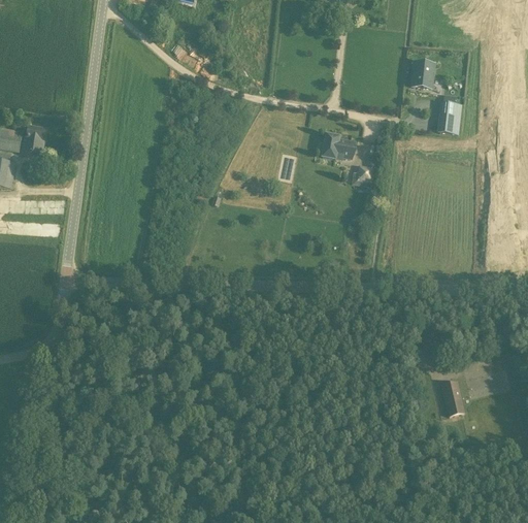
[(164,2),(160,1),(160,0),(150,0),(147,7),(145,12),(158,18),(164,2)]
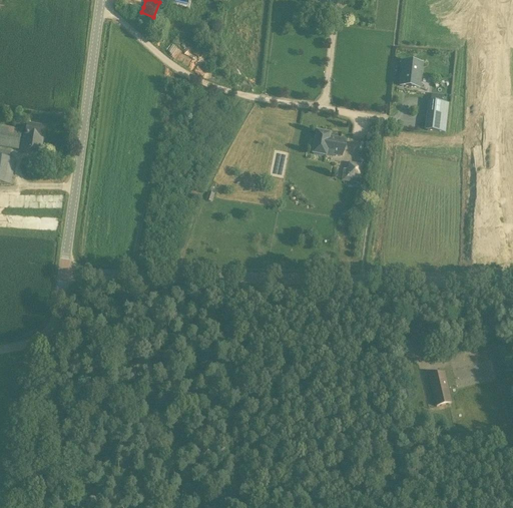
[(415,0),(415,1),(431,2),(431,7),(438,8),(439,0),(415,0)]
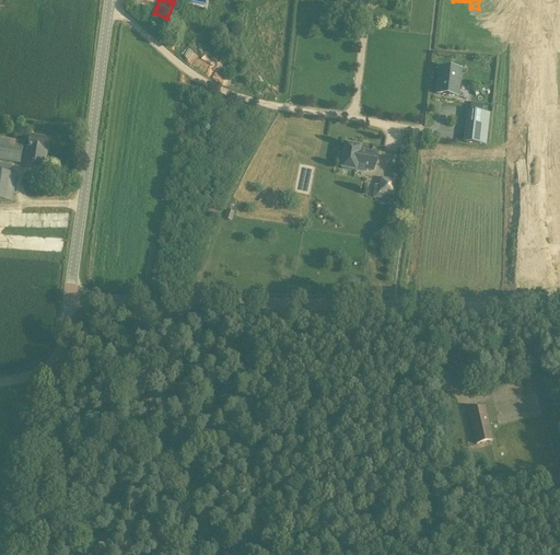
[(456,92),(459,67),(441,65),(438,90),(456,92)]
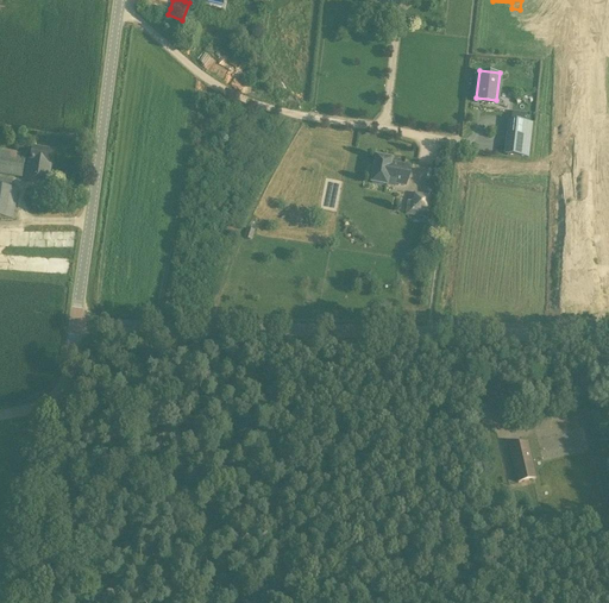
[(528,152),(532,119),(510,117),(507,150),(528,152)]
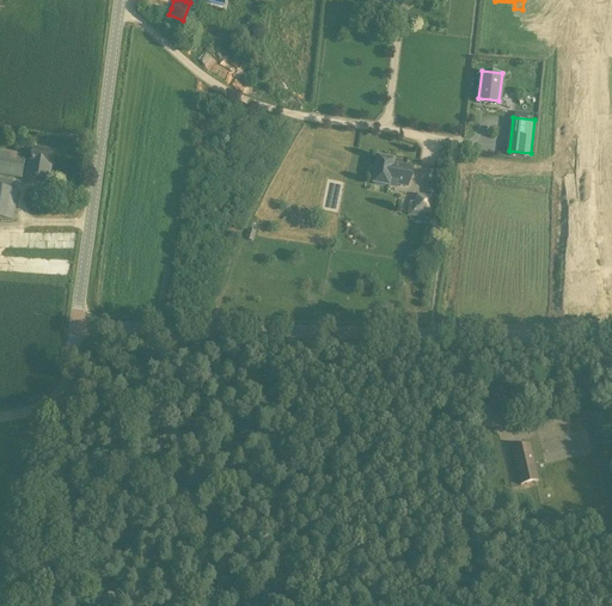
[(25,148),(0,144),(0,170),(22,173),(25,148)]
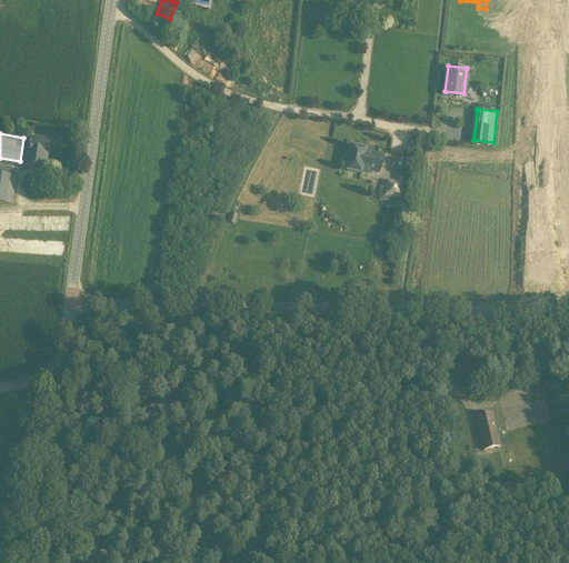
[(45,166),(47,148),(46,148),(48,136),(31,133),(29,144),(28,144),(25,162),(45,166)]
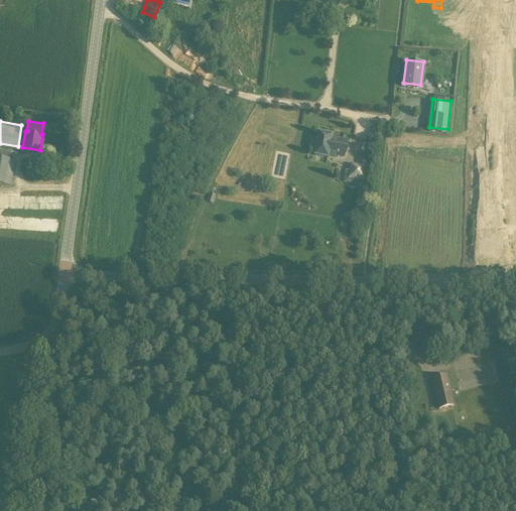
[(331,134),(332,131),(318,129),(314,150),(328,153),(328,150),(343,152),(346,137),(331,134)]
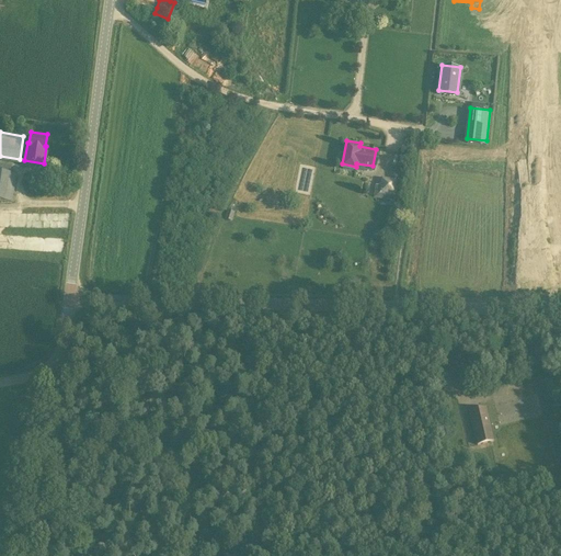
[(0,195),(12,197),(16,170),(0,167),(0,195)]
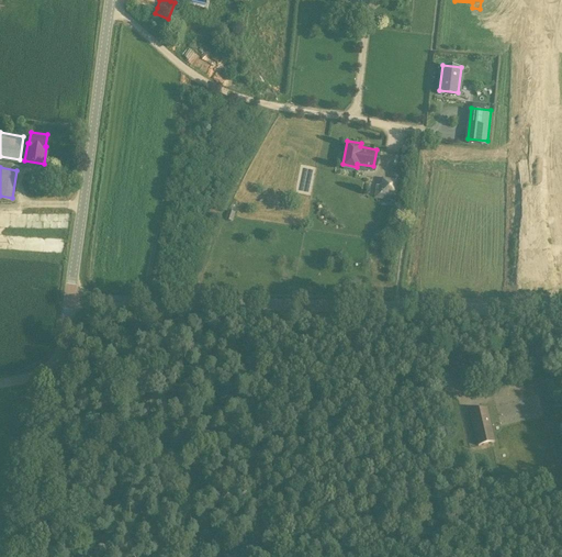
[(396,178),(383,176),(380,193),(398,196),(400,185),(395,184),(396,178)]
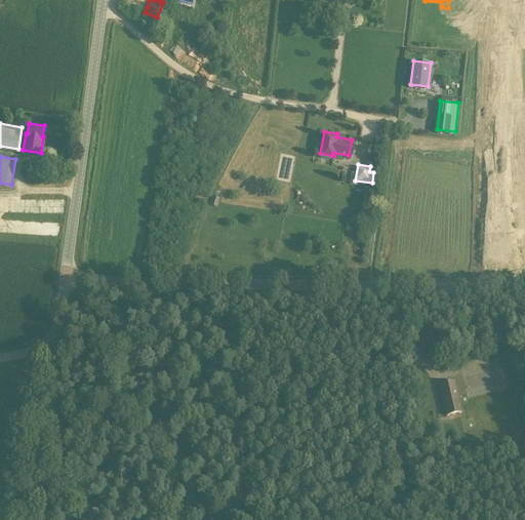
[(438,381),(446,412),(462,408),(455,376),(438,381)]
